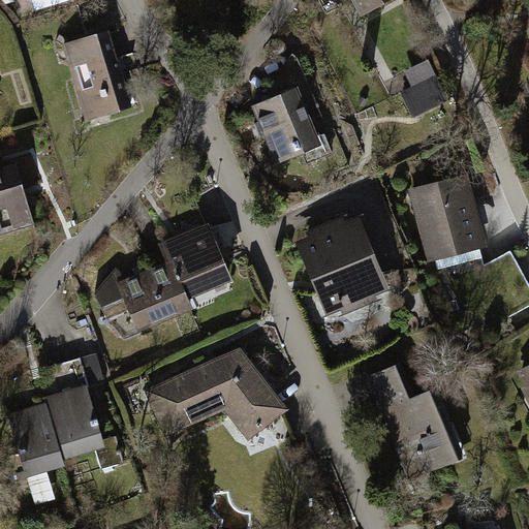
[(406,0),(349,0),(361,23),(406,1),(406,0)]
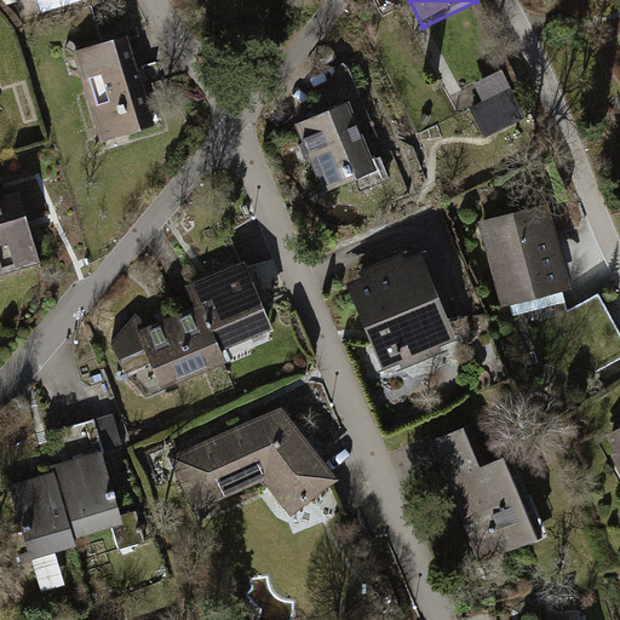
[(122,39),(70,58),(104,149),(156,128),(122,39)]
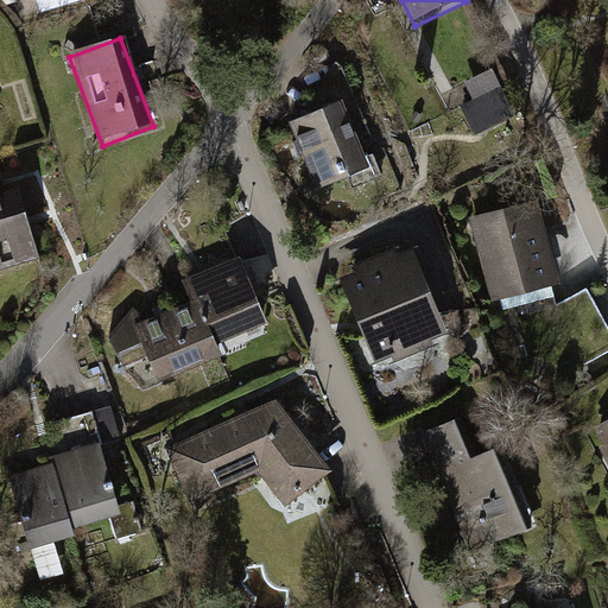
[(372,139),(340,61),(306,100),(312,116),(290,124),(318,190),(371,166),(360,144),(372,139)]
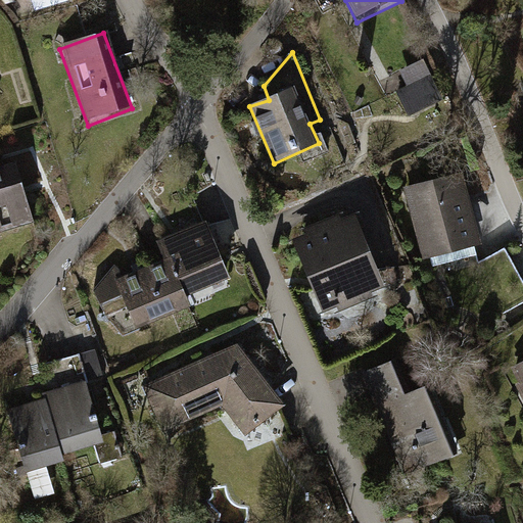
[(408,121),(441,102),(428,79),(421,64),(399,75),(408,90),(395,96),(408,121)]
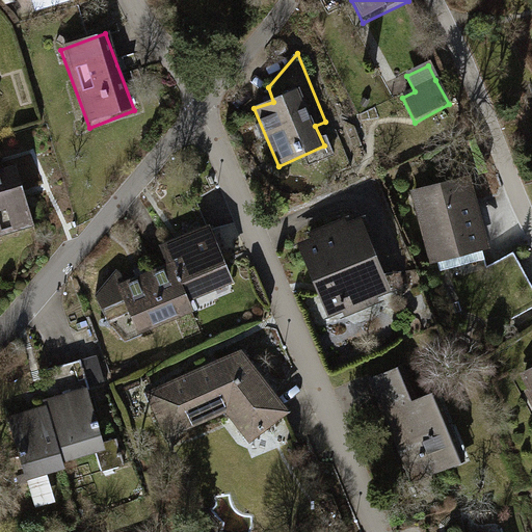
[(0,232),(30,223),(11,164),(0,167),(0,232)]
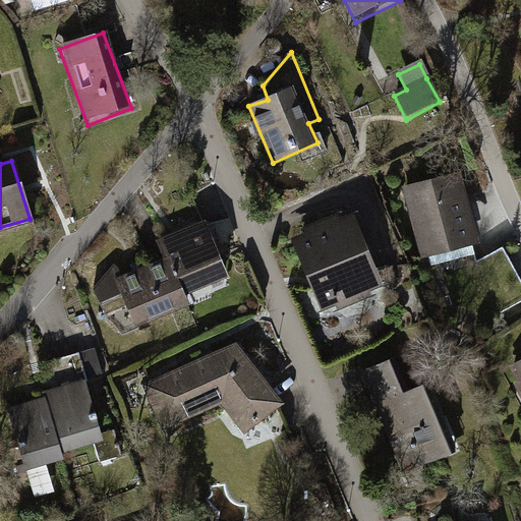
[(457,174),(407,187),(424,255),(474,242),(457,174)]
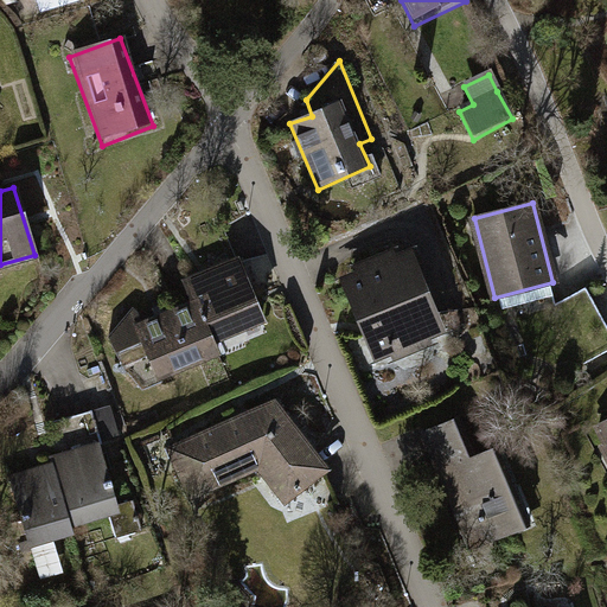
[(378,365),(445,337),(408,251),(342,279),(378,365)]
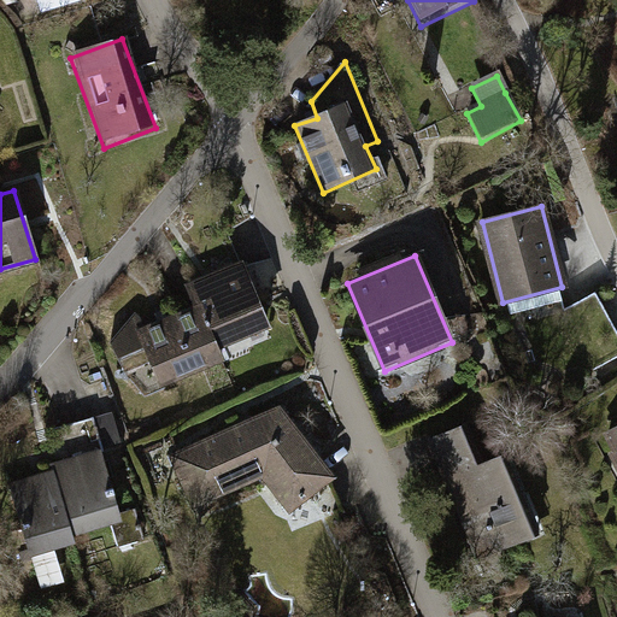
[(221,350),(271,327),(244,264),(193,287),(201,305),(221,350)]
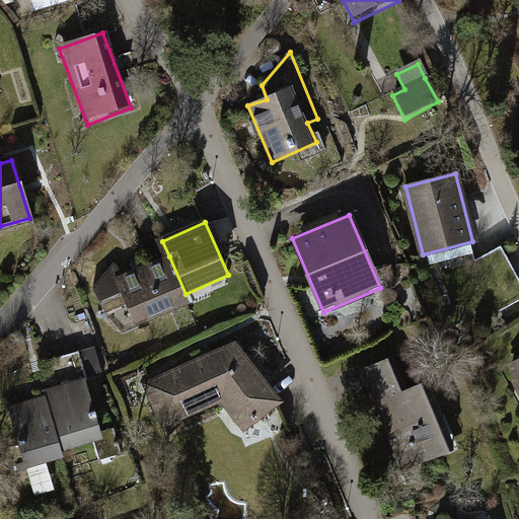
[(136,326),(191,306),(186,294),(169,256),(125,277),(117,262),(94,287),(103,311),(126,305),(136,326)]
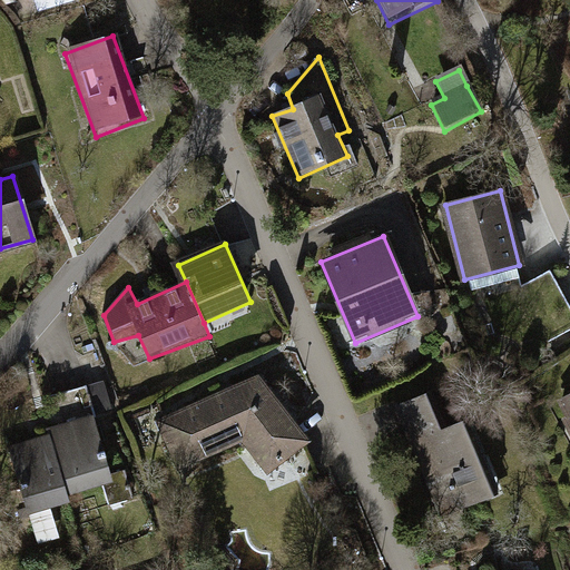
[(268,479),(311,446),(254,375),(157,422),(182,471),(239,444),(268,479)]
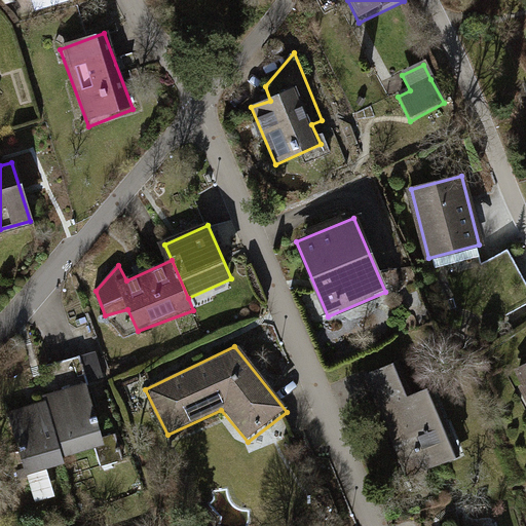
[(62,456),(106,444),(79,361),(50,366),(59,391),(41,396),(43,403),(62,456)]
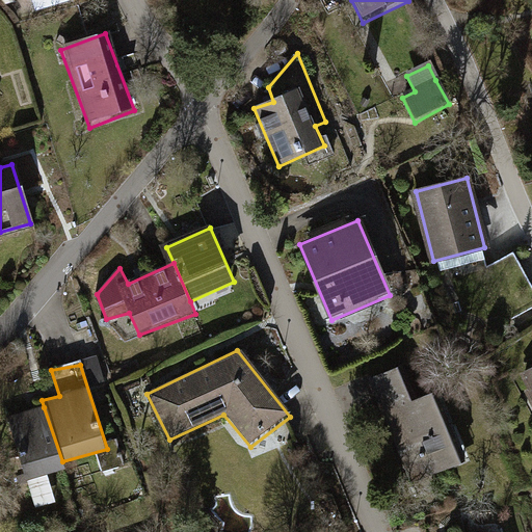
[(531,366),(520,373),(531,395),(531,366)]
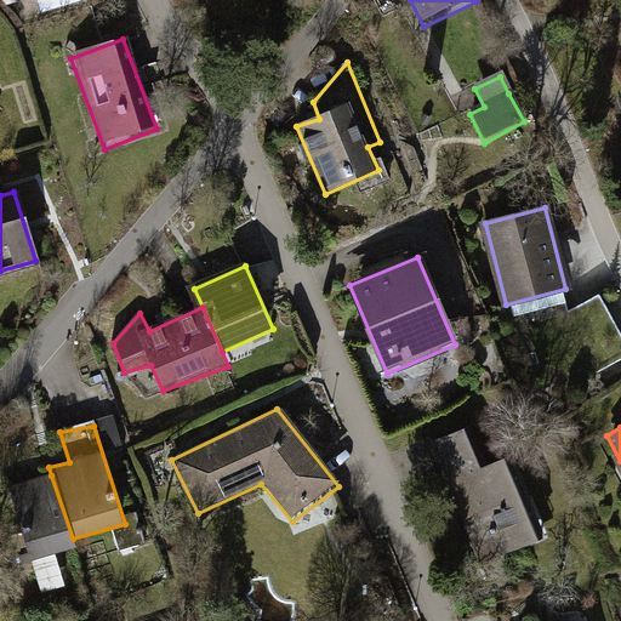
[(469,429),(431,444),(482,564),(548,541),(516,457),(484,468),(469,429)]
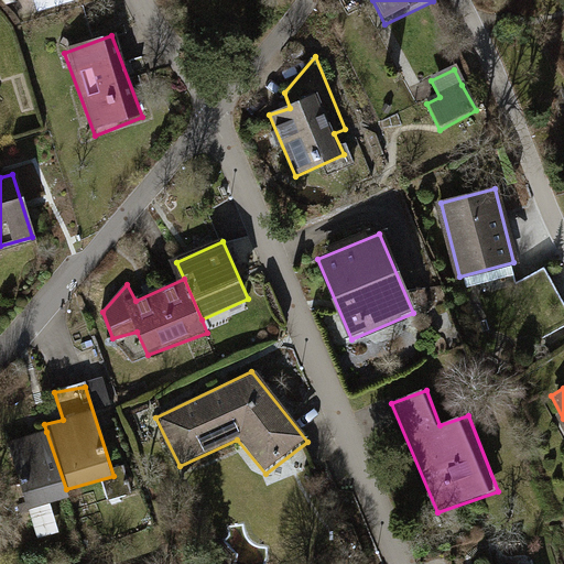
[(47,503),(68,499),(66,489),(46,432),(7,445),(34,539),(57,532),(47,503)]
